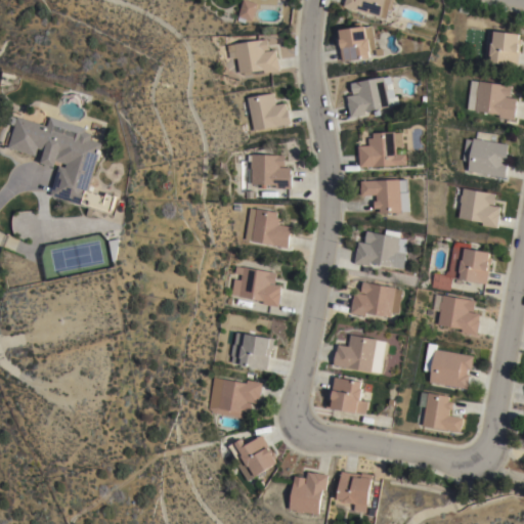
[(254,0),(257,1),(251,19),(236,13),(241,0),(254,0)]
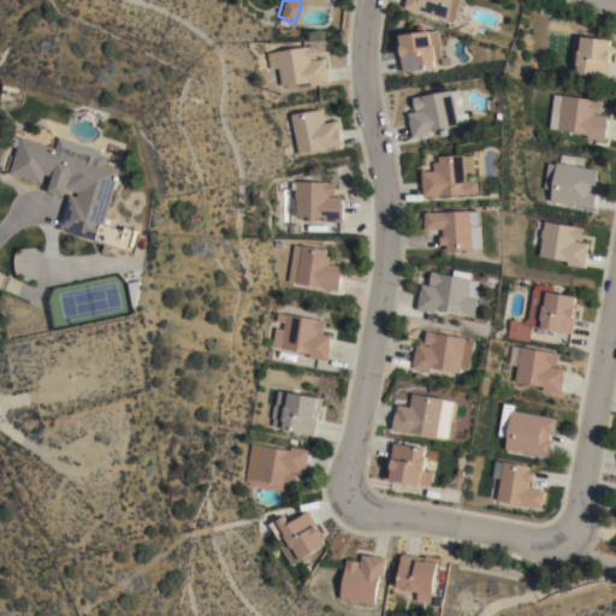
[(451,0),(445,18),(403,5),(404,0),(451,0)]
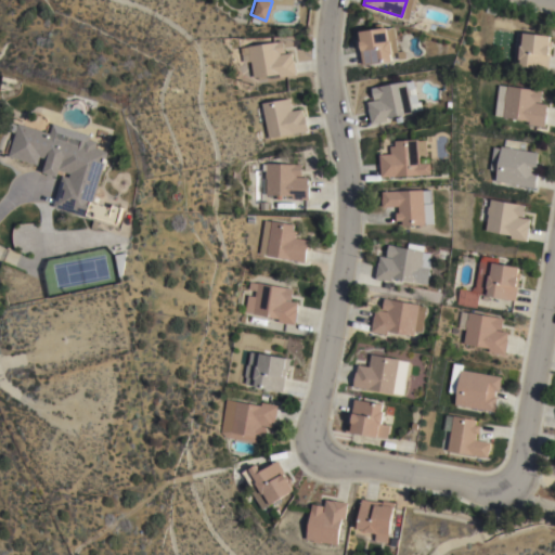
[(398,52),(391,53),(392,59),(391,59),(391,63),(371,65),(370,63),(361,64),(359,44),(358,44),(357,36),(360,36),(359,31),(387,28),(395,28),(398,52)]
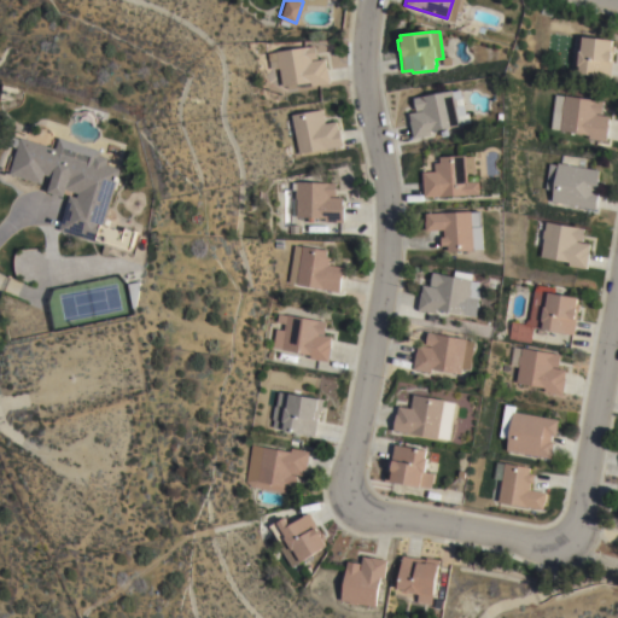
[(613,40),(612,47),(616,47),(614,57),(613,56),(611,79),(578,76),(579,66),(577,66),(578,51),(581,51),(582,36),(613,40)]
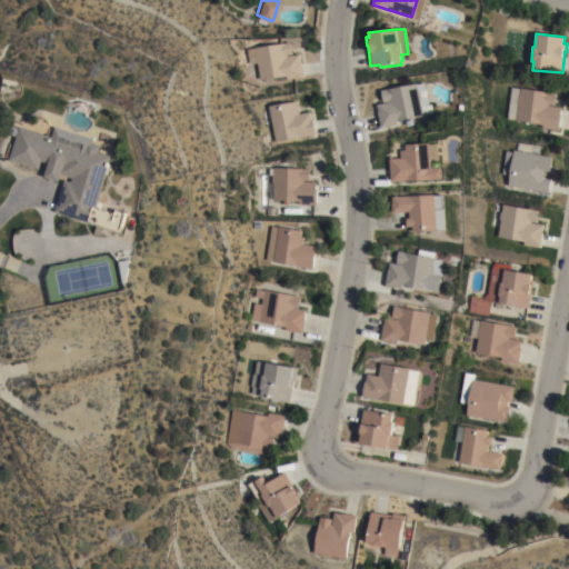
[(257,61),(249,62),(247,47),(255,46),(255,43),(290,38),(292,52),(300,51),(303,76),(287,79),(286,73),(259,78),(257,61)]
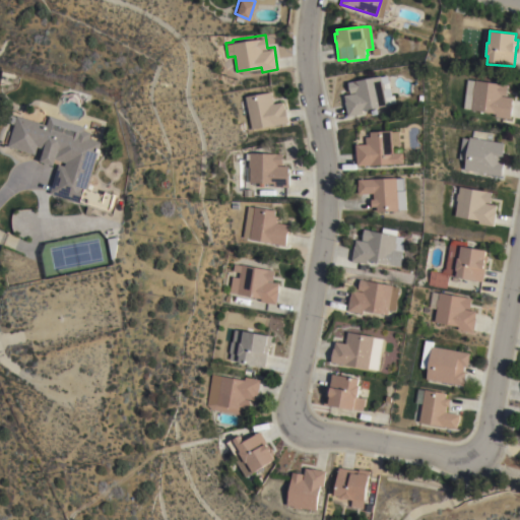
[(372,49),(379,48),(381,55),(373,56),(372,49)]
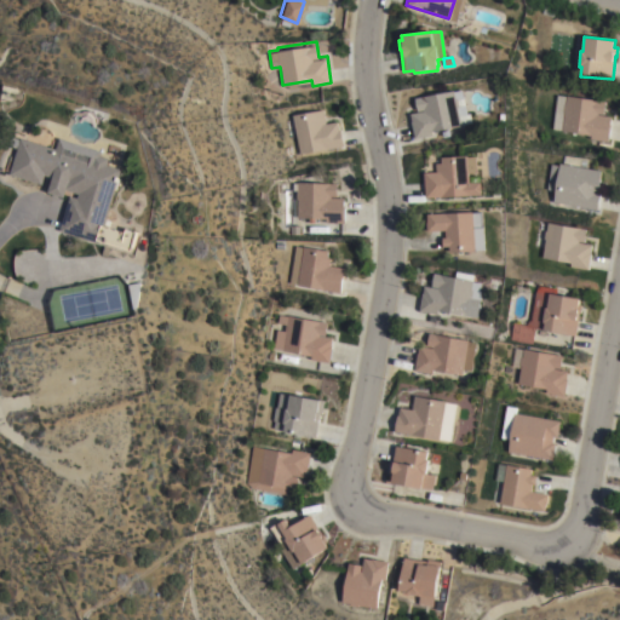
[(466,115),(469,114),(471,125),(431,133),(431,137),(413,141),(408,115),(417,113),(414,99),(453,91),(454,92),(461,91),(466,115)]
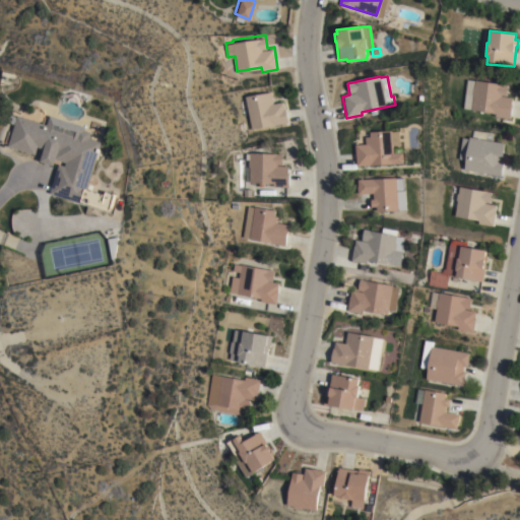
[(467,81),(474,82),(475,80),(508,85),(506,98),(513,99),(509,119),(495,117),(495,115),(462,110),(467,81)]
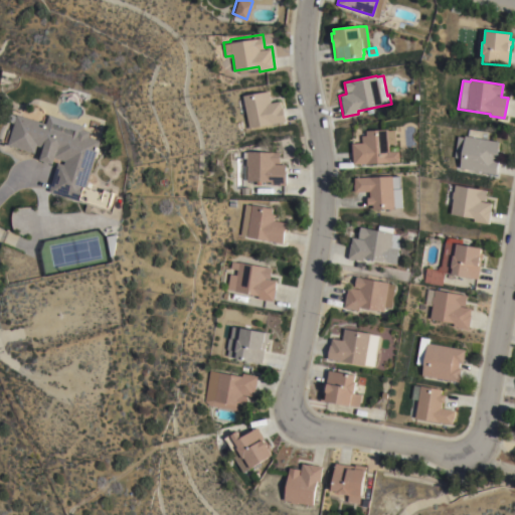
[(242,94),(269,89),(271,101),(281,99),(282,105),(284,105),(286,119),(248,126),(242,94)]
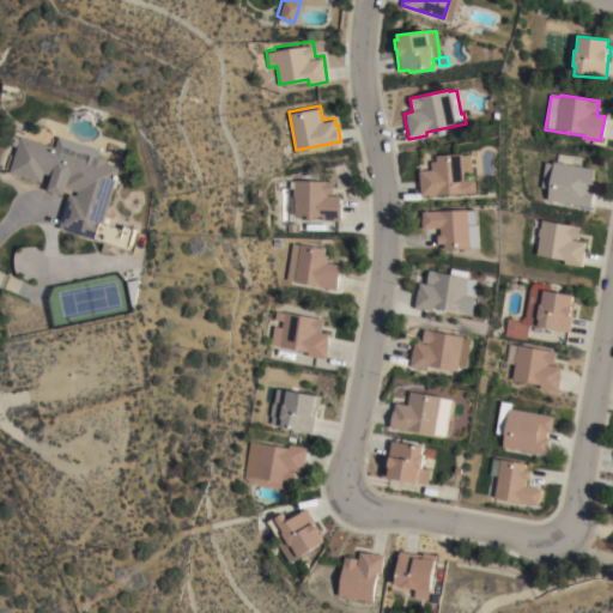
[(70,195),(77,198),(78,194),(66,190),(64,199),(48,193),(53,178),(44,176),(41,184),(8,175),(20,138),(55,149),(59,138),(101,151),(99,156),(109,159),(107,165),(121,170),(97,242),(59,230),(70,195)]
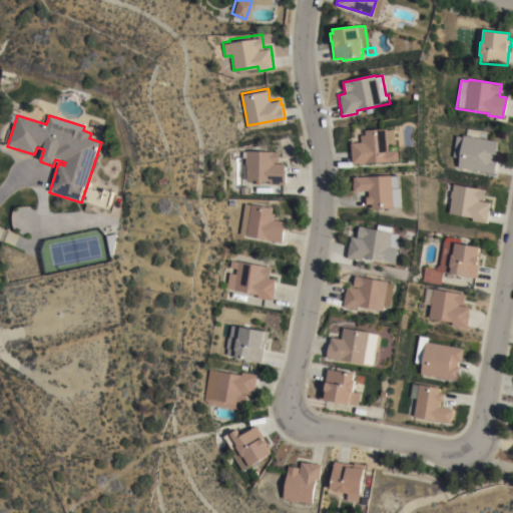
[(394,144),(387,144),(387,147),(396,147),(396,151),(397,151),(398,162),(352,165),(350,143),(361,143),(360,135),(365,135),(365,130),(386,128),(386,130),(393,130),(394,144)]
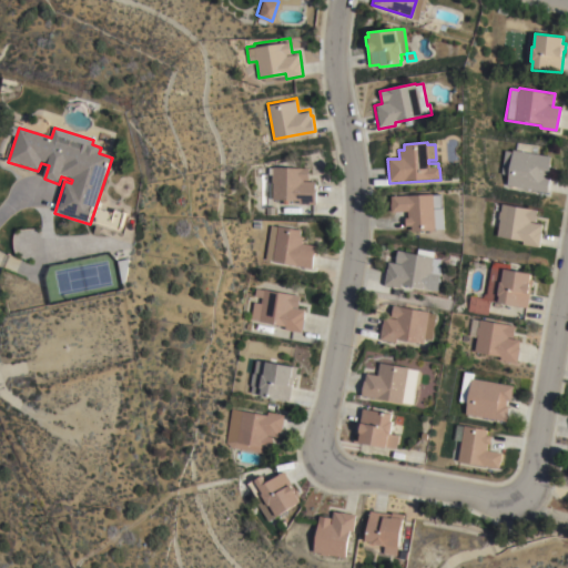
[(508,176),(500,174),(505,152),(511,153),(513,151),(551,158),(549,171),(548,171),(547,178),(550,178),(547,194),(506,186),(508,176)]
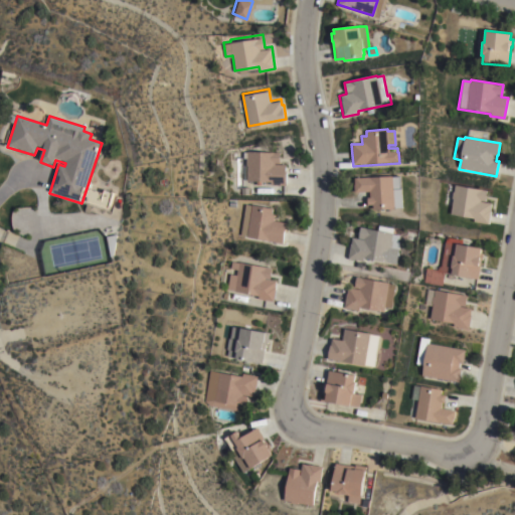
[(246,157),(243,157),(243,149),(280,150),(280,162),(286,162),(286,184),(272,184),(272,179),(246,179),(246,157)]
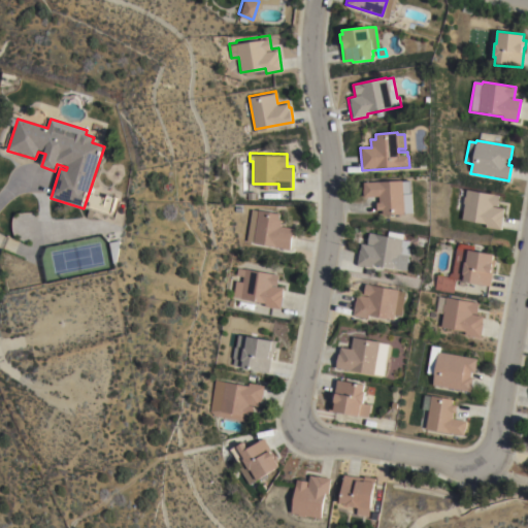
[(413,213),(382,216),(382,210),(376,210),(376,202),(378,202),(378,198),(363,198),(362,183),(402,180),(402,183),(410,182),(413,213)]
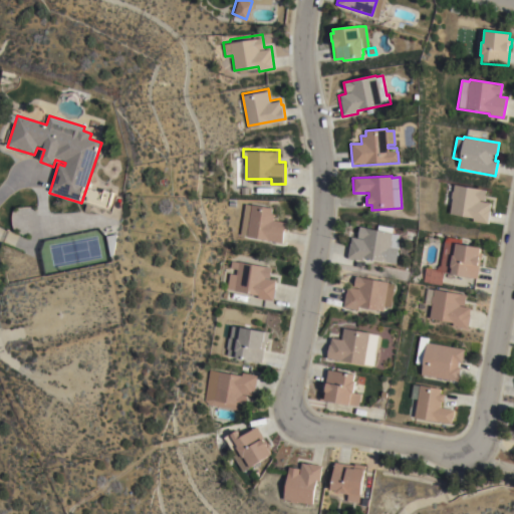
[(452,199),(450,199),(451,193),(453,193),(454,185),(487,191),(484,203),(491,204),(488,225),(473,222),(473,219),(449,215),(452,199)]
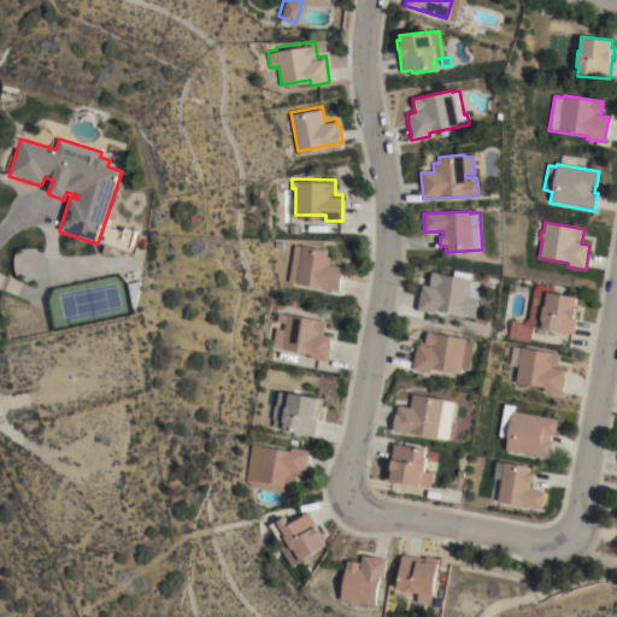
[(301,242),(327,247),(325,254),(329,254),(328,263),(344,265),(339,289),(288,281),(294,244),(301,245),(301,242)]
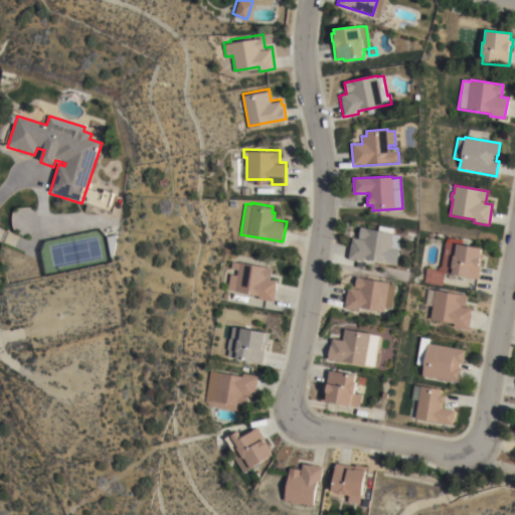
[(398,243),(399,243),(398,251),(397,250),(395,265),(364,260),(363,263),(347,261),(349,244),(350,244),(351,238),(358,239),(359,228),(392,233),(392,235),(399,236),(398,243)]
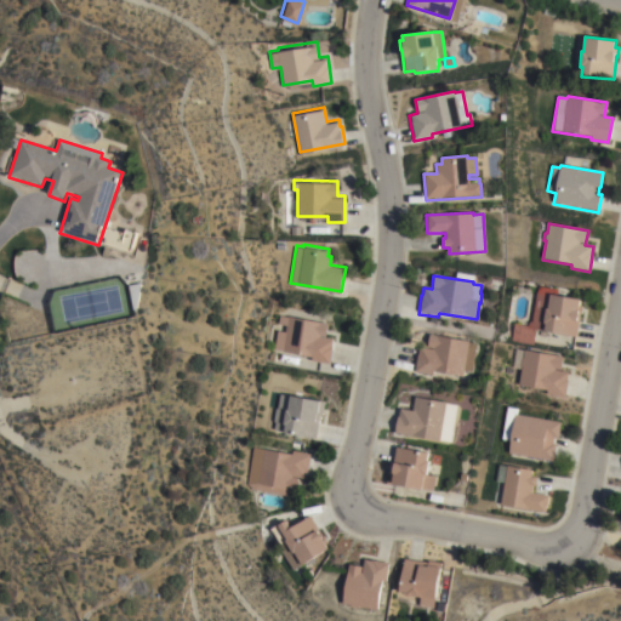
[(546,323),(543,322),(546,307),(548,307),(551,292),(581,298),(580,306),(582,307),(581,315),(580,314),(576,336),(543,330),(546,323)]
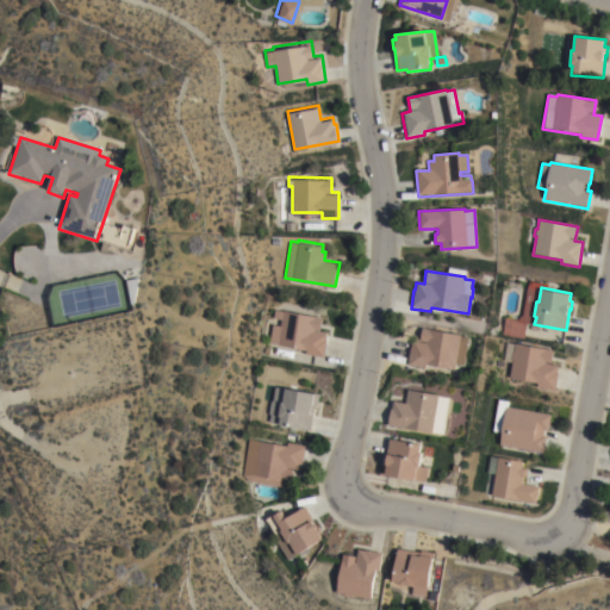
[(324,355),(305,352),(306,348),(268,341),(274,307),(284,310),(284,309),(322,315),(319,329),(328,331),(324,355)]
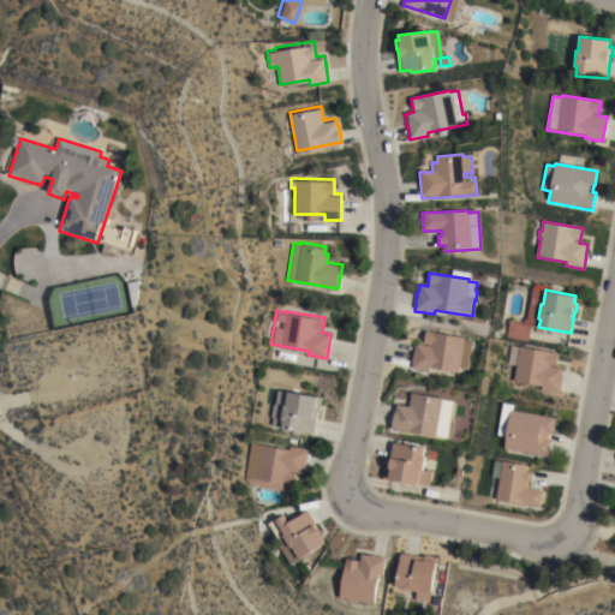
[(509,320),(523,322),(531,324),(527,340),(506,336),(509,320)]
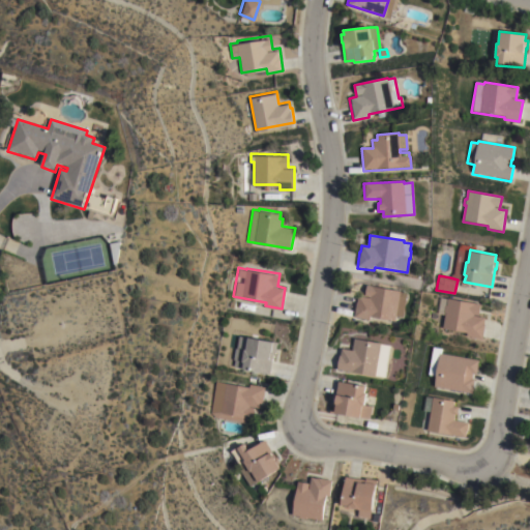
[(371,315),(370,318),(354,316),(358,294),(365,295),(367,283),(401,289),(401,290),(407,291),(403,316),(396,314),(395,319),(371,315)]
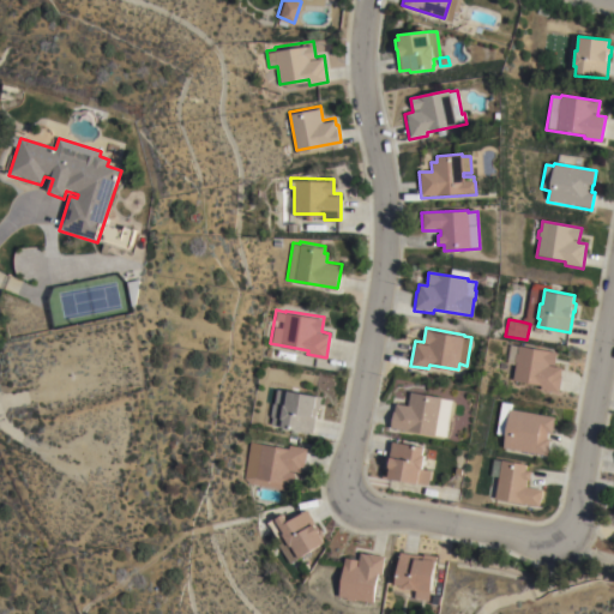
[(515,365),(506,362),(510,343),(518,344),(519,343),(558,350),(555,365),(563,366),(561,373),(563,373),(559,391),(541,387),(541,384),(512,378),(515,365)]
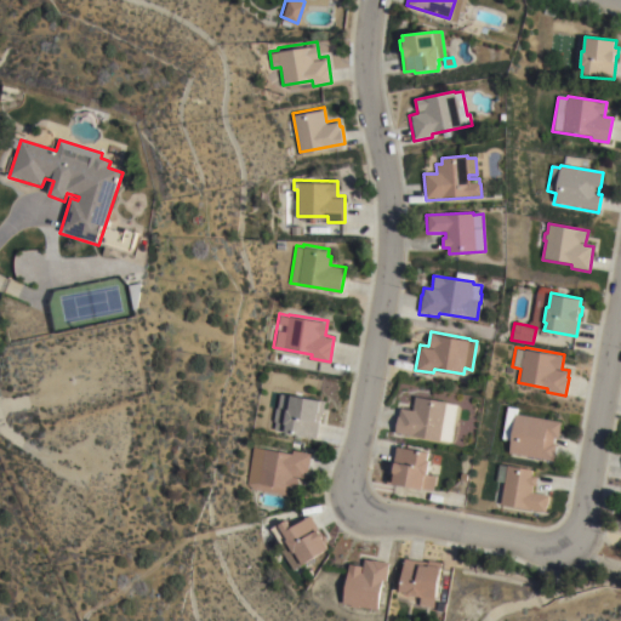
[(315,437),(315,438),(272,431),(273,422),(272,422),(274,409),(275,409),(278,394),(289,397),(289,394),(320,399),(319,402),(325,402),(323,416),(320,415),(317,437),(315,437)]
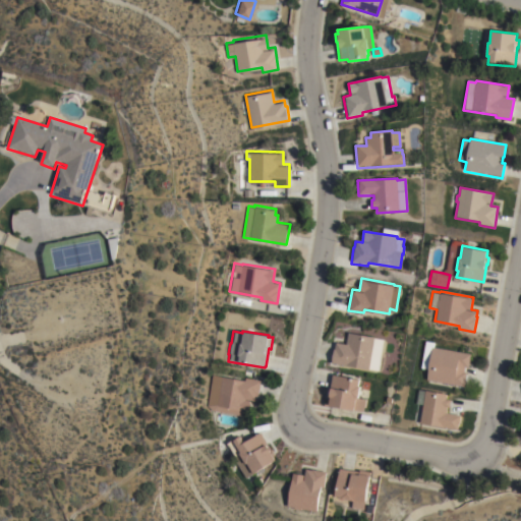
[(368,368),(332,361),(335,341),(346,343),(348,331),(374,336),(374,337),(384,338),(379,369),(368,368)]
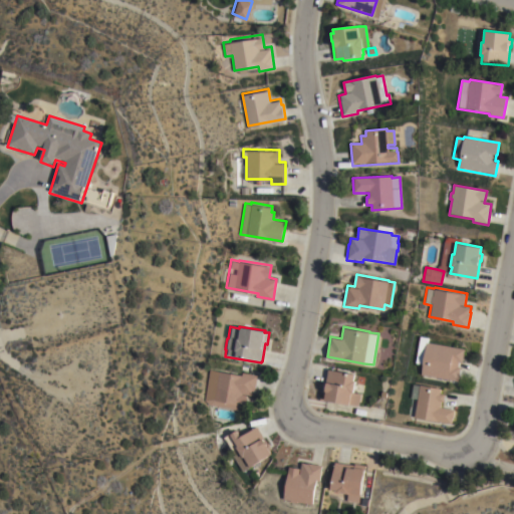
[(421,335),(430,336),(429,341),(465,347),(463,361),(459,360),(458,365),(461,365),(459,379),(422,373),(423,363),(417,362),(421,335)]
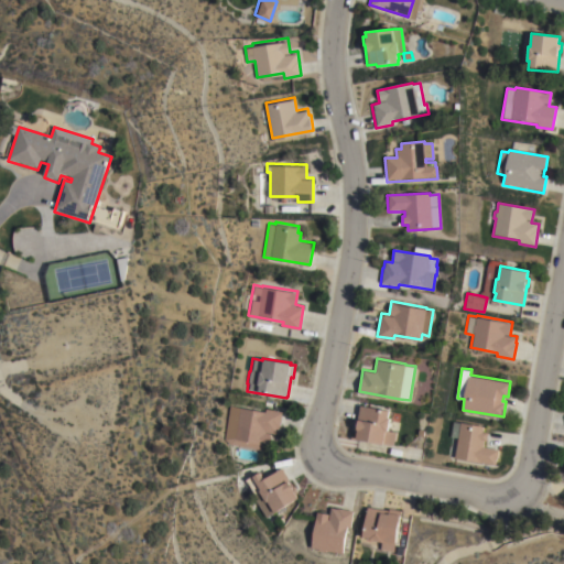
[(355,432),(356,424),(357,424),(360,403),(390,408),(389,415),(390,415),(388,430),(397,431),(394,444),(356,437),(357,432),(355,432)]
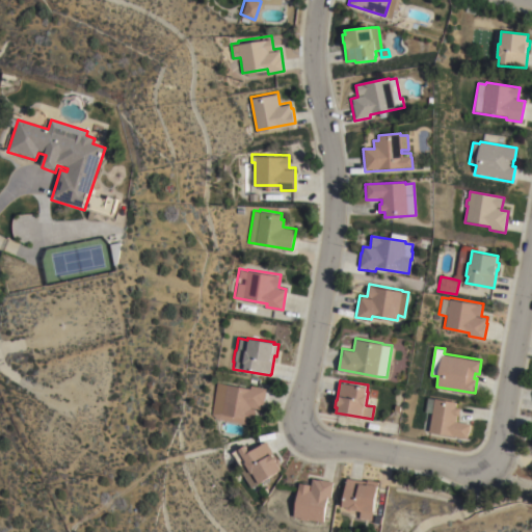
[(249,388),(250,384),(266,388),(263,408),(255,407),(253,420),(246,419),(246,424),(216,419),(210,414),(216,381),(249,388)]
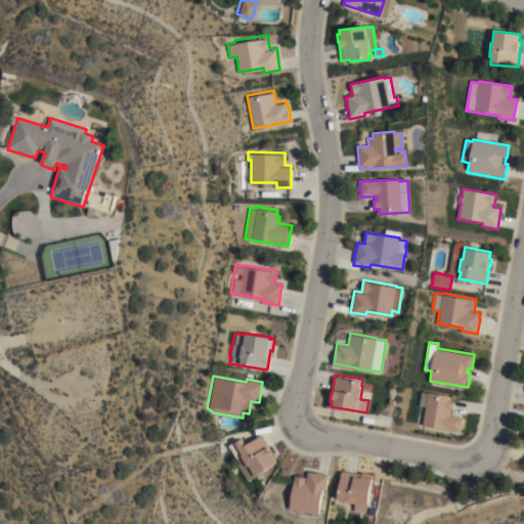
[(426,405),(419,404),(422,391),(428,392),(428,391),(449,394),(449,400),(454,401),(452,408),(450,408),(449,413),(464,417),(461,431),(423,424),(426,405)]
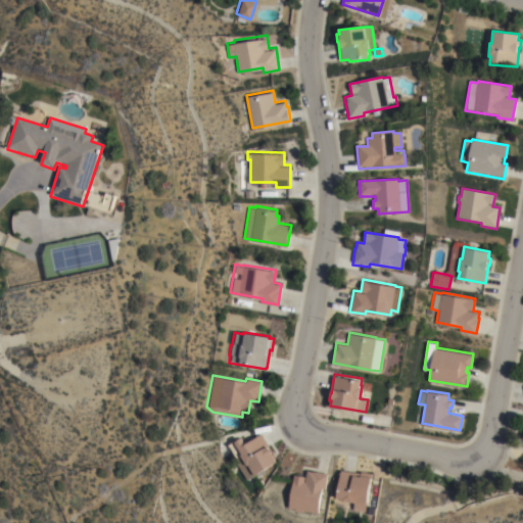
[(232,460),(234,458),(226,444),(240,435),(244,442),(260,432),(276,456),(273,457),(275,460),(244,479),(232,460)]
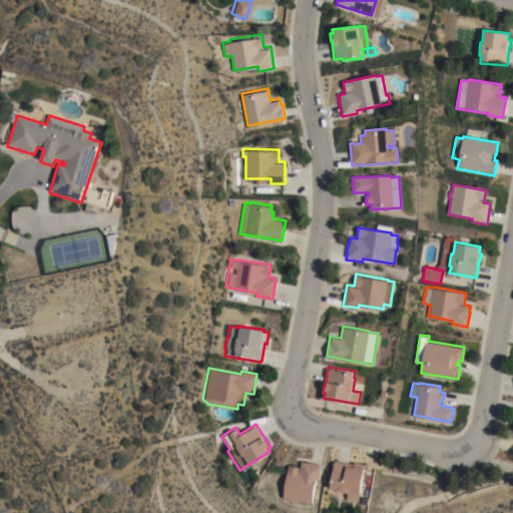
[(288,465),(300,467),(301,460),(321,464),(319,479),(315,478),(312,503),(296,500),(296,502),(290,501),(291,499),(283,498),(288,465)]
